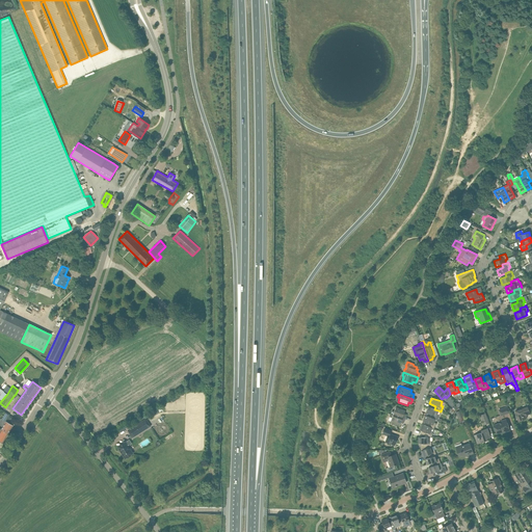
[(501,416),(509,413),(507,407),(508,407),(506,403),(498,406),(501,416)]
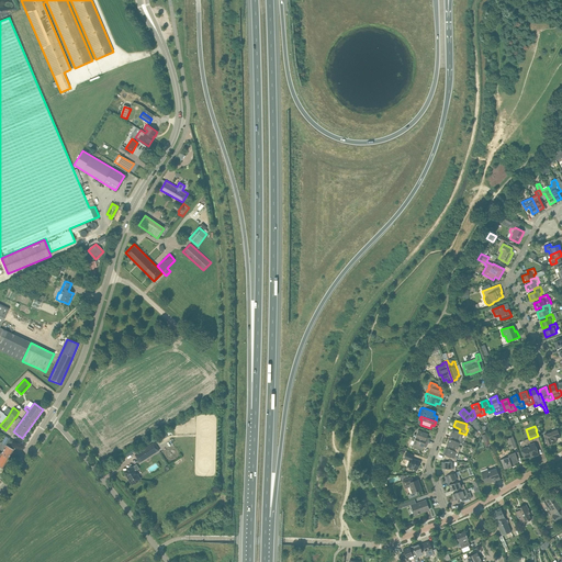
[(452,429),(450,436),(457,438),(456,441),(460,442),(462,444),(463,438),(462,437),(463,434),(459,433),(452,429)]
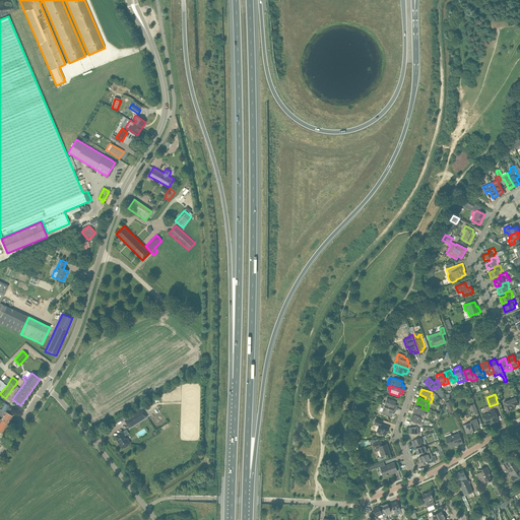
[(518,404),(517,399),(516,397),(503,402),(507,412),(514,409),(512,405),(514,405),(514,406),(518,404)]
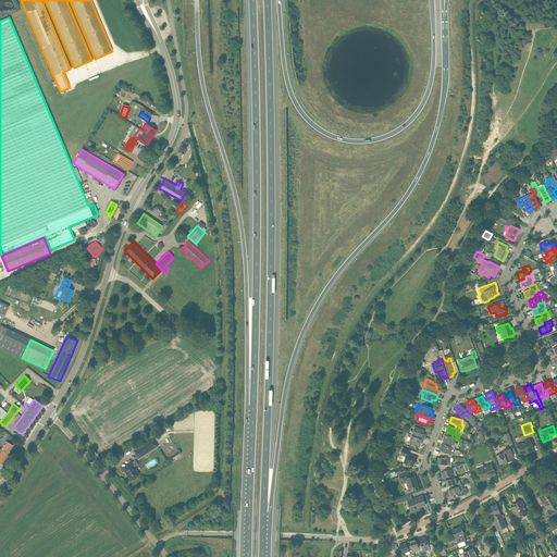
[(424,430),(415,426),(412,431),(410,430),(409,433),(420,437),(423,438),(425,434),(423,433),(424,430)]
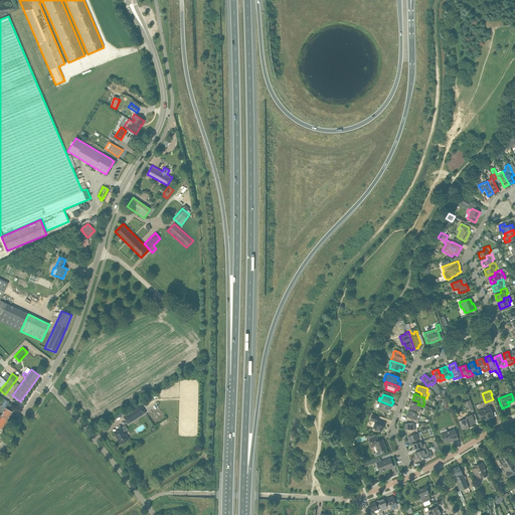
[(377,408),(382,410),(384,411),(387,412),(388,409),(390,410),(391,405),(388,404),(378,400),(376,407),(378,407),(377,408)]
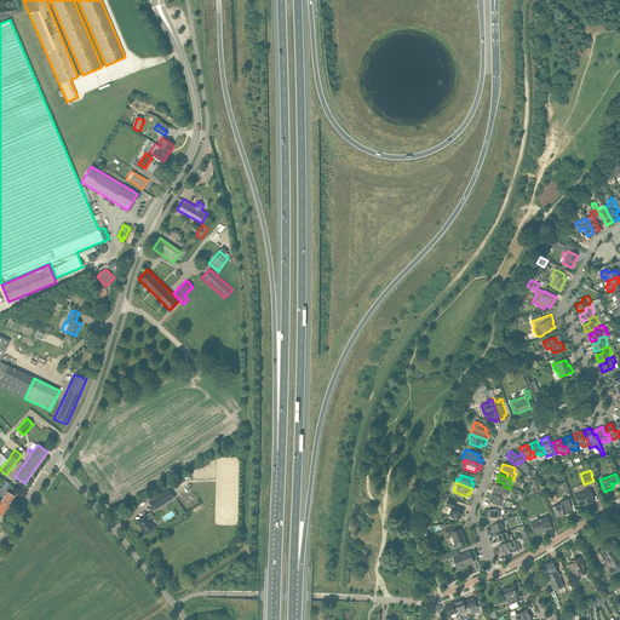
[(563,495),(569,493),(566,482),(560,484),(563,495)]
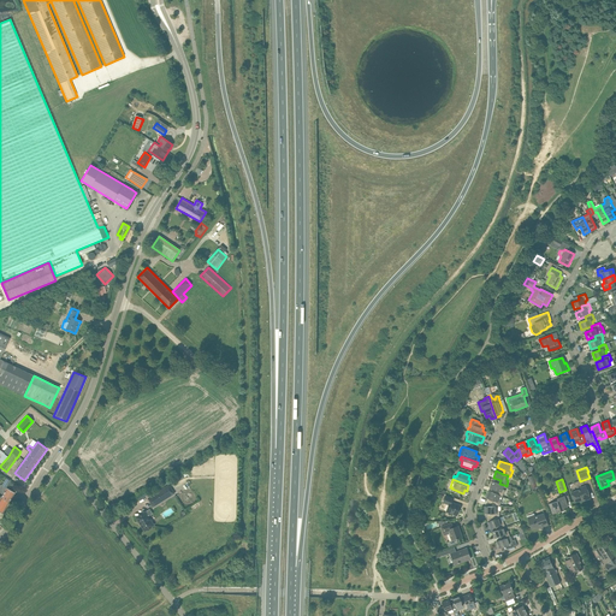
[(492,481),(490,487),(497,491),(496,493),(502,497),(503,497),(504,491),(502,490),(504,485),(499,484),(492,481)]
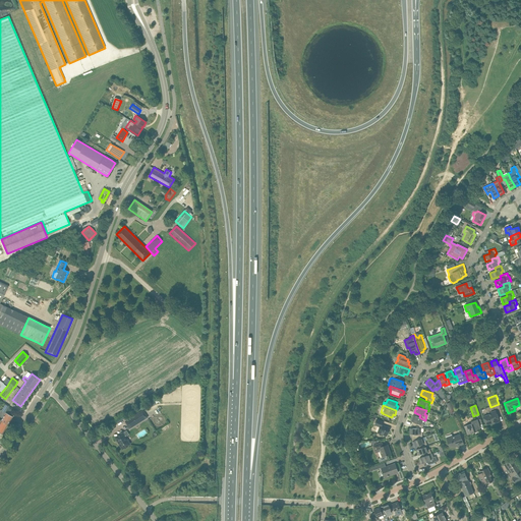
[(7,425),(12,416),(5,412),(5,413),(1,410),(0,411),(0,416),(2,418),(1,420),(0,421),(7,425)]
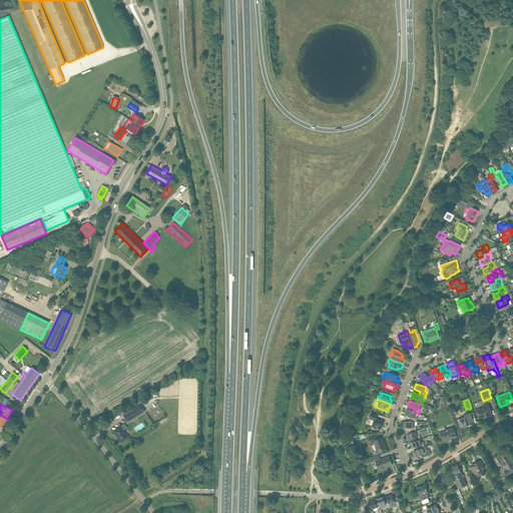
[(123,415),(127,422),(144,411),(140,404),(123,415)]
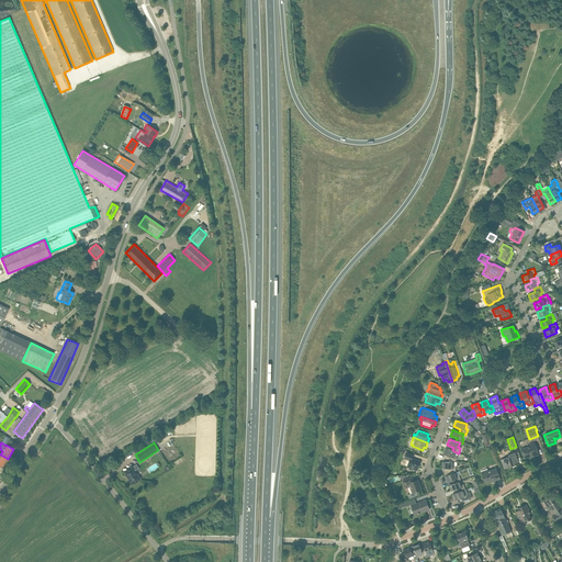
[(535,444),(529,446),(530,447),(521,450),(525,458),(532,456),(534,457),(539,454),(535,444)]
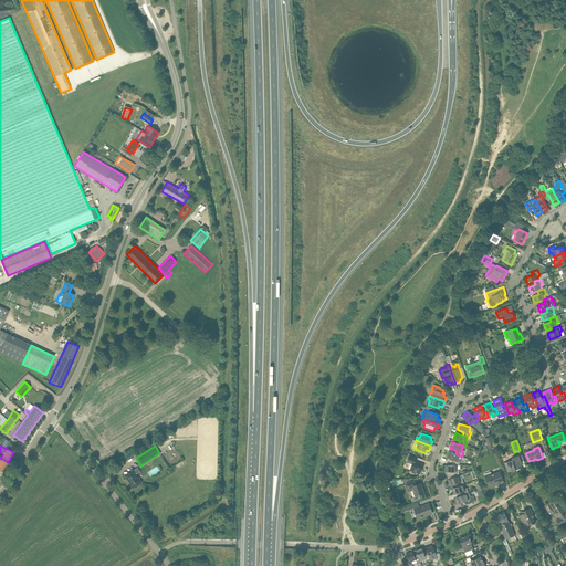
[(449,451),(447,458),(453,460),(452,463),(447,461),(446,465),(451,465),(457,465),(458,465),(460,460),(461,461),(463,457),(462,457),(461,457),(456,453),(449,451)]
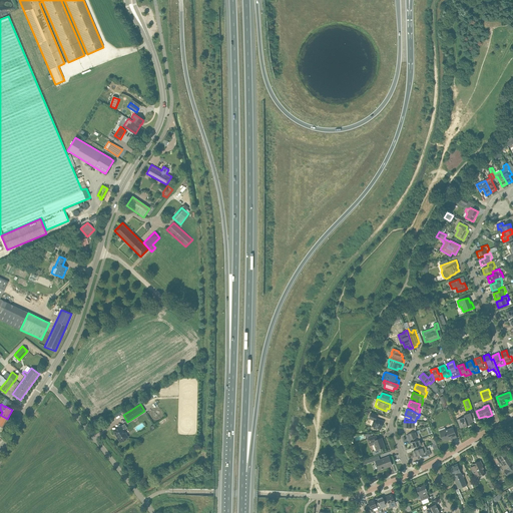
[(371,413),(369,419),(374,421),(372,426),(381,429),(384,422),(376,419),(378,416),(371,413)]
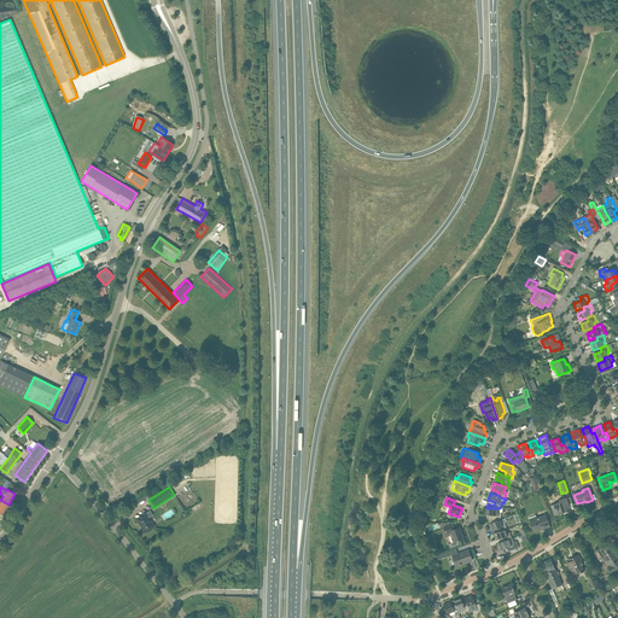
[(566,497),(559,501),(560,502),(551,506),(553,509),(555,516),(563,513),(561,511),(570,508),(566,497)]
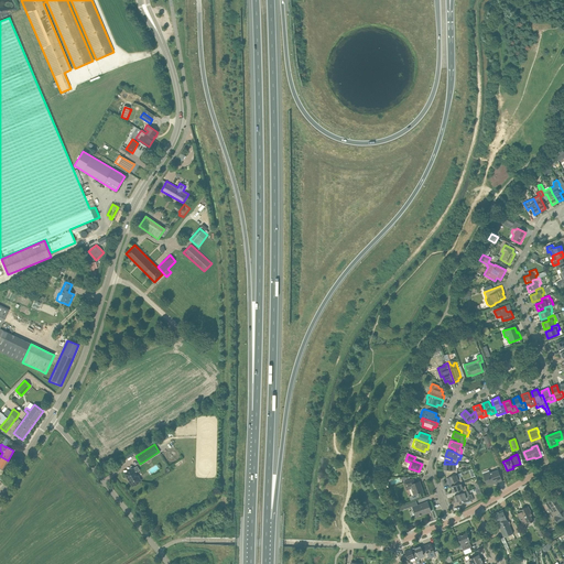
[(444,464),(444,470),(451,470),(451,476),(451,477),(457,474),(457,468),(455,468),(455,464),(449,464),(444,464)]
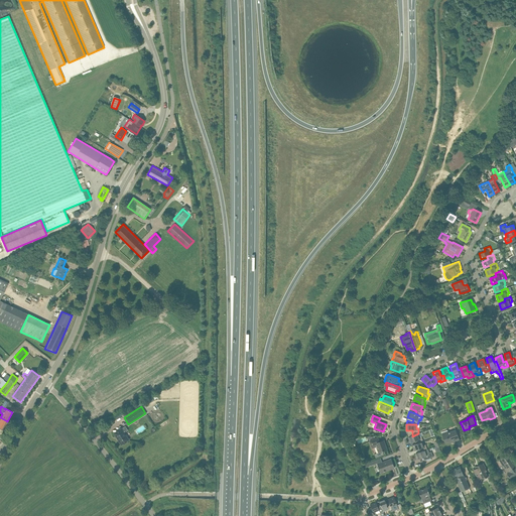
[(127,442),(127,441),(129,439),(122,428),(114,433),(121,444),(124,443),(124,444),(127,442)]
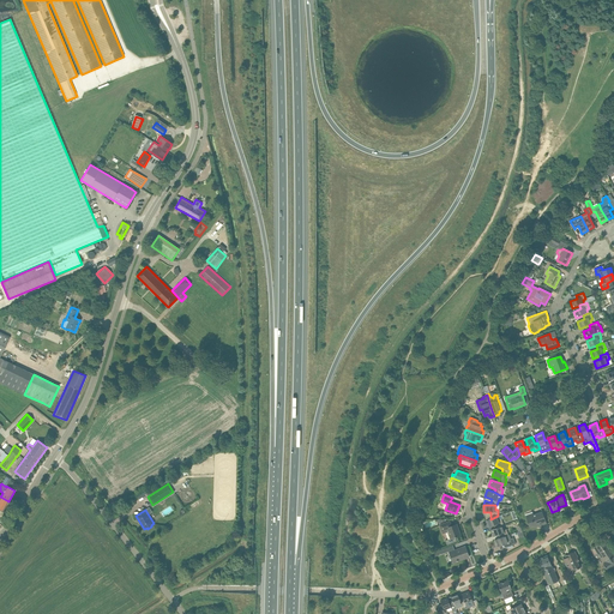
[(542,511),(534,515),(534,513),(525,516),(530,528),(537,525),(537,527),(546,523),(542,511)]
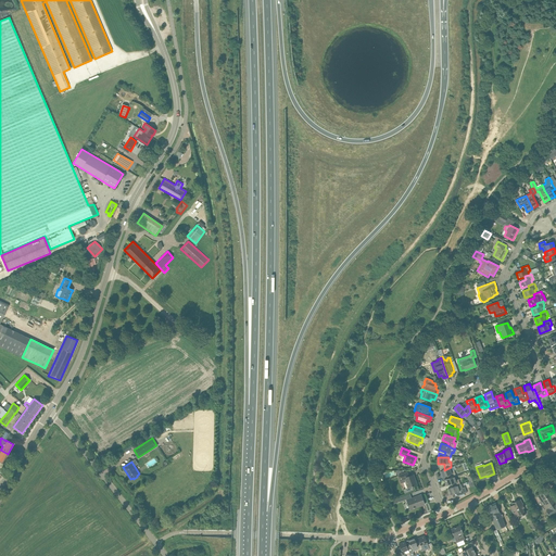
[(440,471),(442,477),(449,475),(450,478),(455,476),(456,476),(454,470),(451,470),(451,467),(444,470),(444,469),(440,471)]
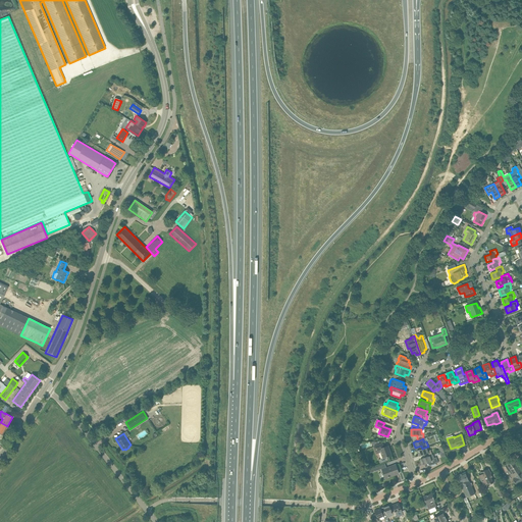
[(380,452),(382,458),(378,460),(380,463),(388,461),(386,457),(392,455),(388,446),(382,448),(380,445),(374,447),(376,454),(380,452)]
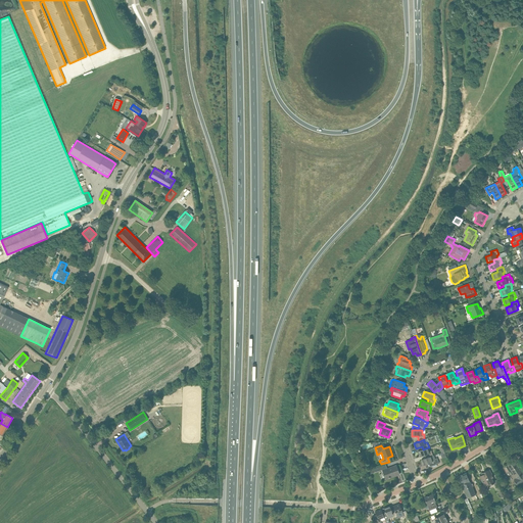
[(418,452),(420,457),(426,455),(427,458),(431,457),(433,456),(431,450),(429,452),(428,447),(423,449),(418,452)]
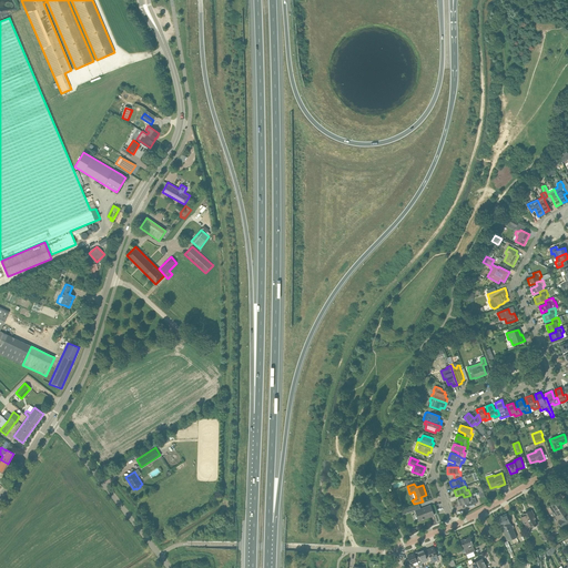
[(470,495),(468,496),(464,497),(457,499),(459,506),(466,504),(467,507),(470,506),(474,504),(477,503),(475,497),(473,498),(472,495),(470,495)]
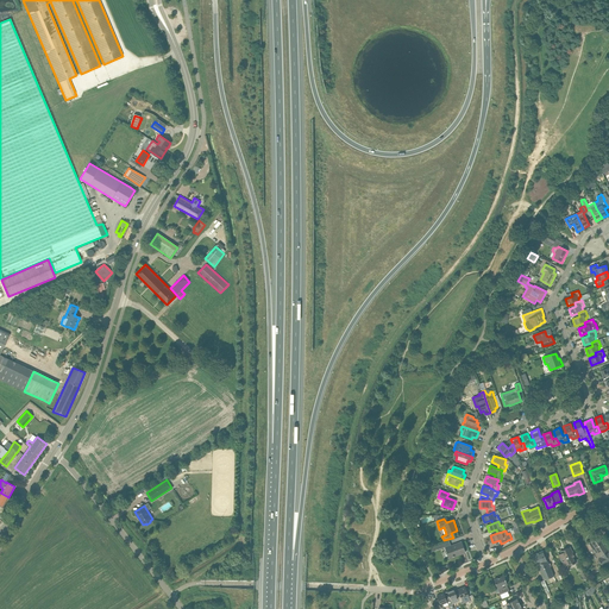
[(600,535),(589,542),(596,554),(597,553),(601,558),(598,559),(603,566),(608,562),(608,546),(606,541),(604,541),(600,535)]
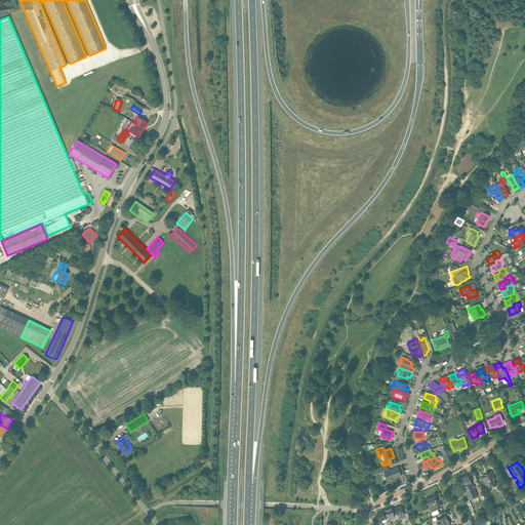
[(387,466),(369,473),(370,476),(384,471),(388,470),(387,466)]
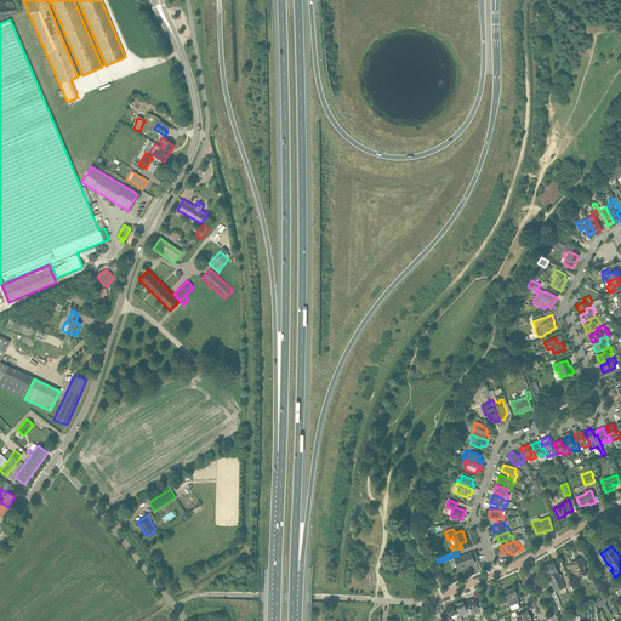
[(455,559),(459,569),(474,563),(471,553),(455,559)]
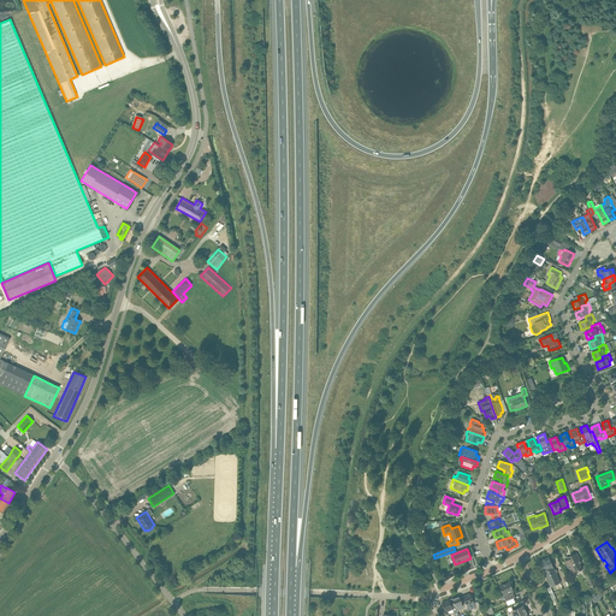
[(570,558),(564,561),(566,564),(568,567),(570,573),(576,569),(578,572),(581,570),(582,569),(581,567),(579,563),(581,562),(578,557),(576,557),(574,555),(569,557),(570,558)]
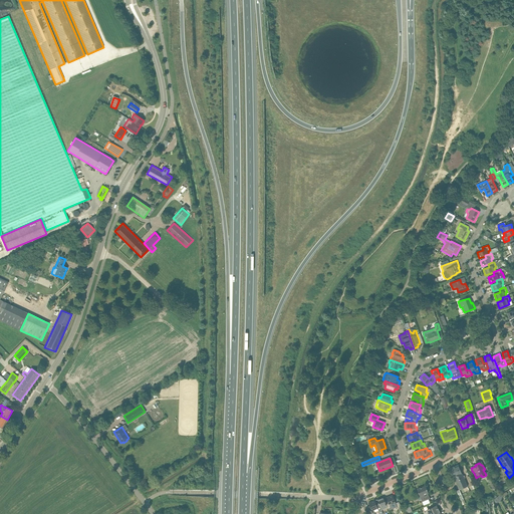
[(449,469),(453,477),(454,477),(459,490),(467,486),(458,465),(449,469)]
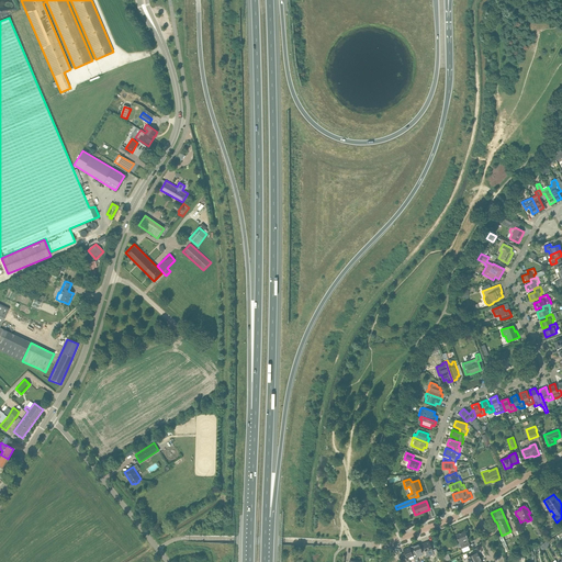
[(537,520),(534,523),(539,535),(542,534),(541,530),(537,520)]
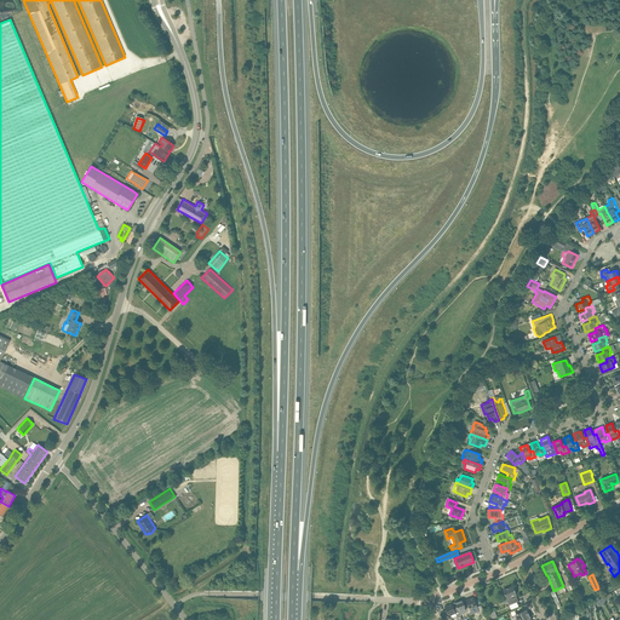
[(516,595),(514,586),(503,590),(506,600),(507,600),(509,604),(509,606),(518,602),(516,595)]
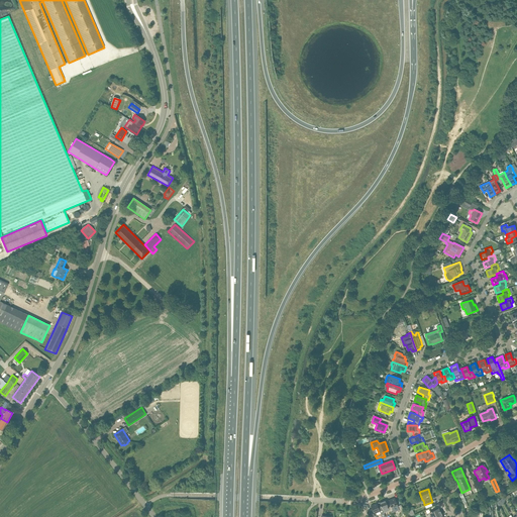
[(390,503),(387,504),(389,510),(390,513),(391,512),(391,513),(399,509),(398,506),(395,498),(389,500),(390,503)]
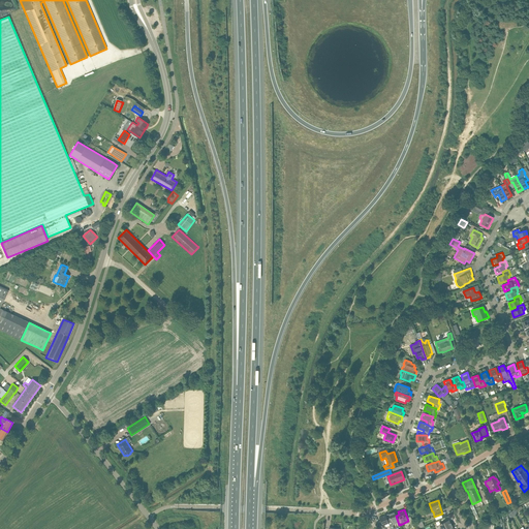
[(390,526),(398,522),(396,516),(395,511),(389,514),(390,518),(386,519),(387,520),(389,524),(390,526)]
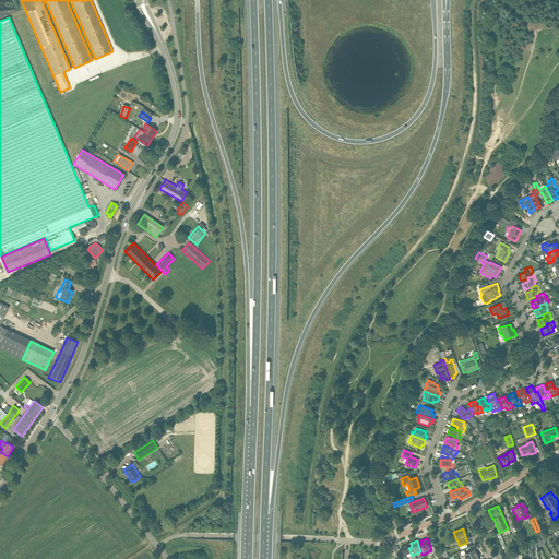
[(402,550),(399,551),(402,558),(407,558),(407,557),(406,555),(411,554),(409,549),(407,544),(401,547),(402,549),(402,550)]
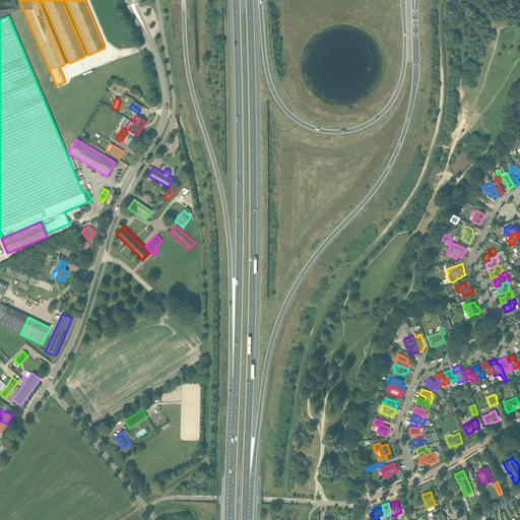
[(445,519),(441,511),(432,516),(434,519),(432,519),(445,519)]
